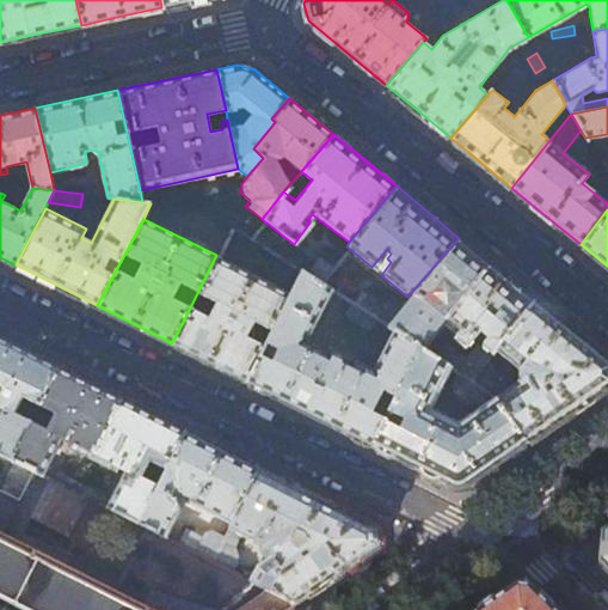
[(490,262),(459,238),(407,297),(404,303),(385,324),(392,330),(419,347),(438,323),(490,262)]
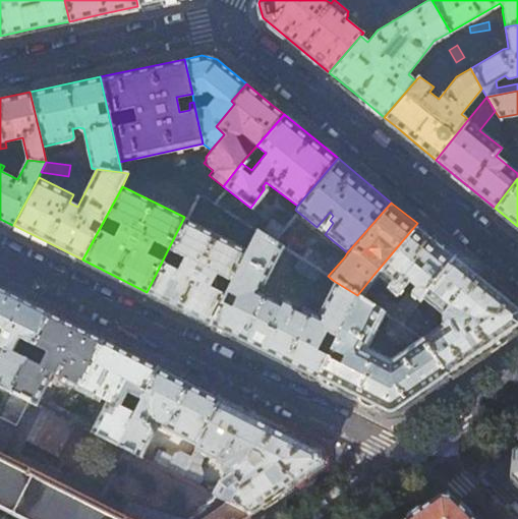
[(271,217),(260,232),(270,239),(281,225),(271,217)]
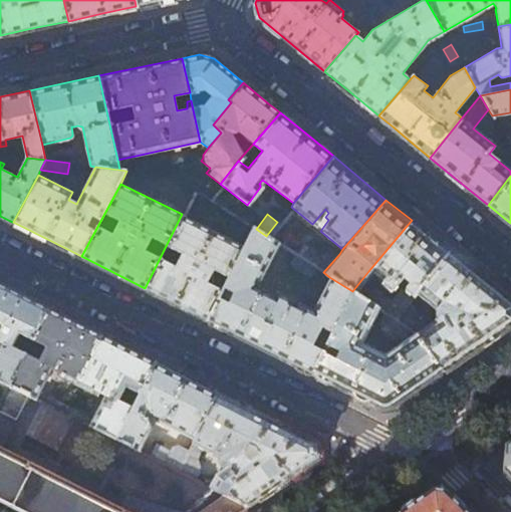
[(244,246),(181,216),(145,288),(207,319),(218,297),(222,289),(207,282),(214,270),(228,276),(244,246)]
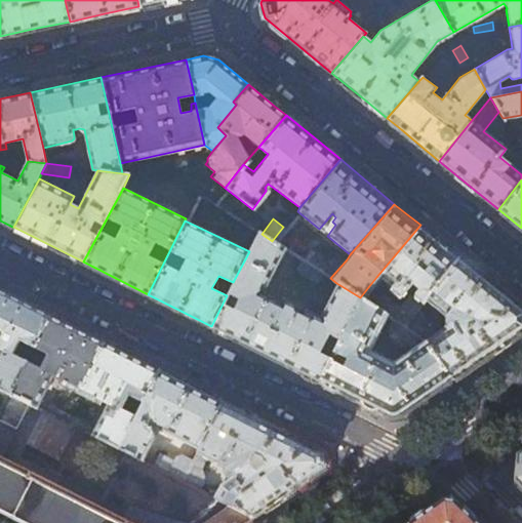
[(458,256),(420,225),(376,277),(390,287),(387,290),(397,297),(410,283),(416,288),(411,296),(407,293),(397,306),(392,302),(389,304),(377,294),(369,304),(385,314),(391,318),(401,325),(415,308),(424,298),(458,256)]
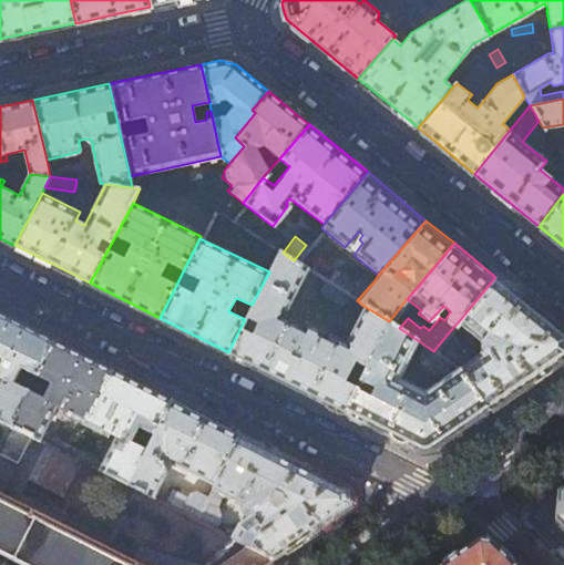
[(294,260),(283,253),(279,250),(269,271),(252,305),(245,318),(257,324),(252,332),(241,328),(228,352),(345,411),(357,386),(345,380),(355,361),(367,367),(389,321),(363,306),(345,342),(330,335),(326,341),(320,339),(324,331),(305,322),(303,328),(283,317),(307,268),(294,260)]
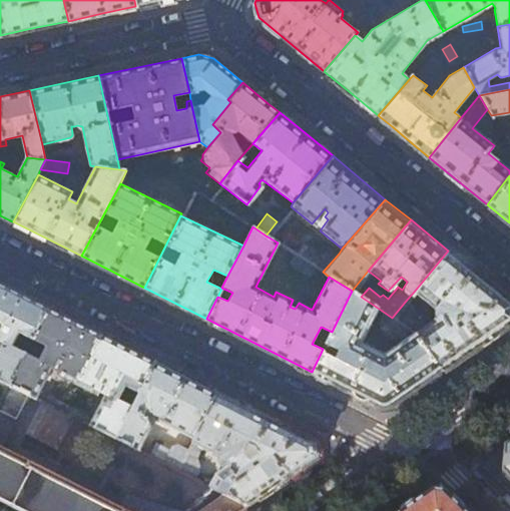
[(305,244),(297,254),(314,267),(323,272),(339,253),(335,250),(313,251),(305,244)]
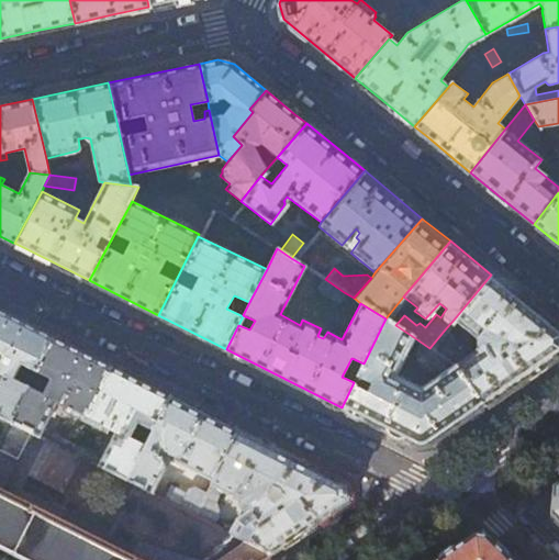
[(558,329),(491,275),(454,320),(476,337),(477,349),(454,365),(482,405),(523,377),(558,351),(558,329)]
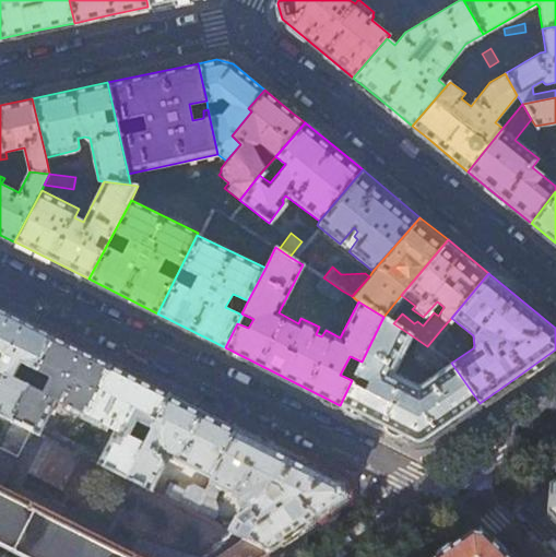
[(342,291),(323,277),(319,275),(312,285),(335,299),(342,291)]
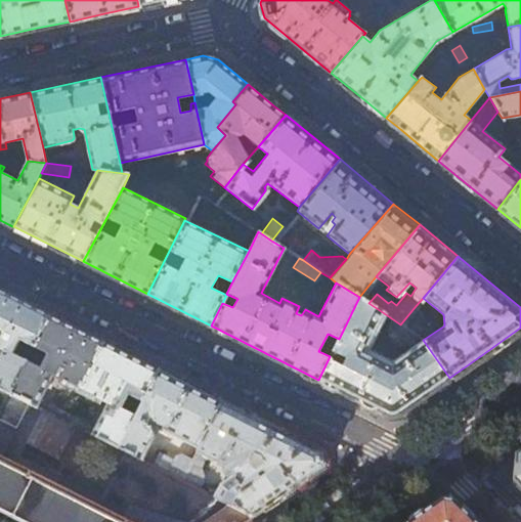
[(20,298),(0,288),(0,387),(8,391),(49,312),(24,300),(20,298)]
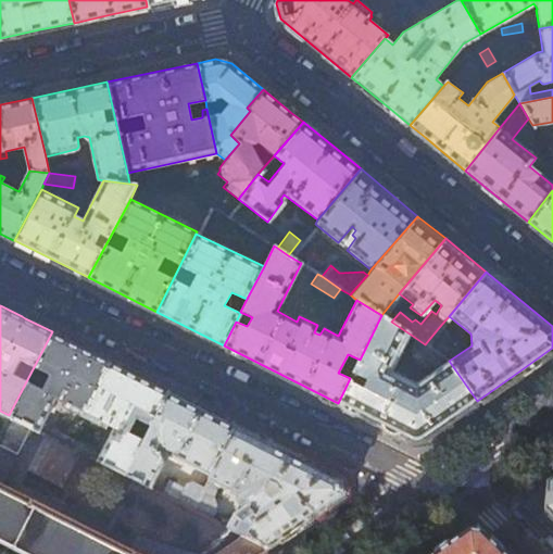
[(391,322),(381,315),(360,360),(350,378),(338,403),(407,439),(424,438),(439,427),(477,401),(449,361),(414,383),(389,370),(407,332),(391,322)]
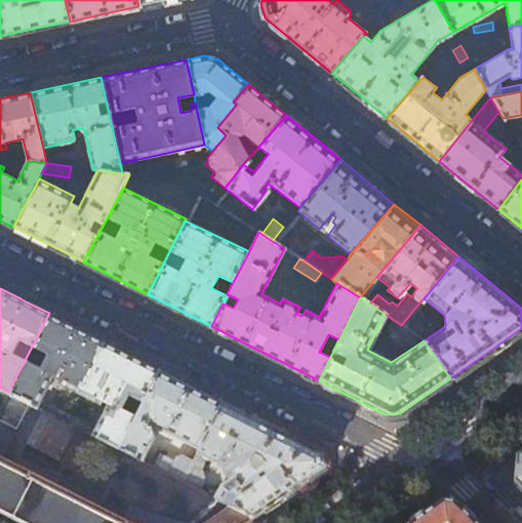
[(415,308),(401,325),(416,335),(419,336),(426,329),(417,322),(424,313),(415,308)]
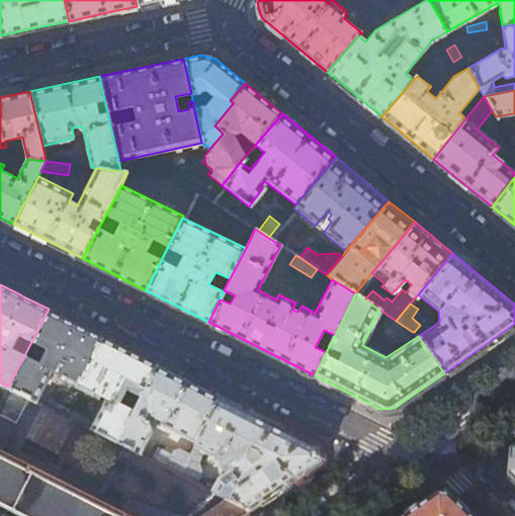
[(74,322),(49,309),(8,387),(9,388),(28,397),(63,414),(67,406),(46,396),(46,397),(37,394),(51,369),(58,372),(56,376),(77,387),(102,336),(74,322)]
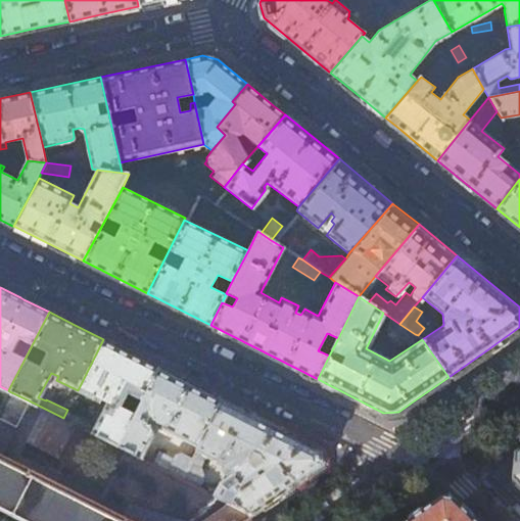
[(415,334),(399,324),(389,317),(386,321),(389,323),(388,336),(398,342),(411,336),(413,338),(415,334)]
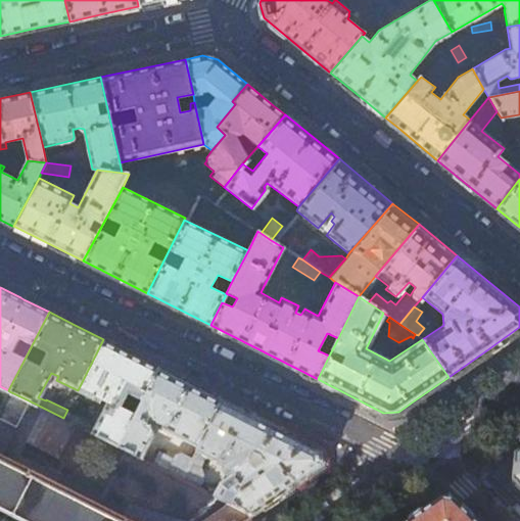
[(129,352),(103,339),(78,390),(98,400),(99,397),(106,400),(94,425),(87,422),(88,421),(67,410),(63,418),(119,446),(157,367),(129,352)]
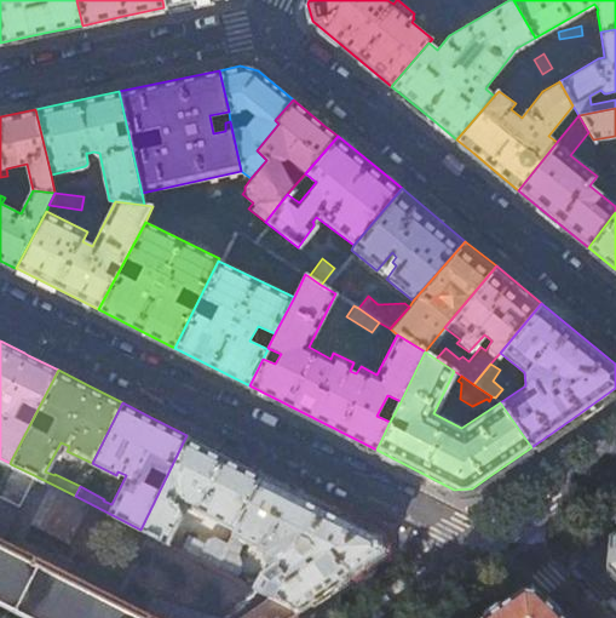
[(228,456),(186,435),(140,530),(167,544),(182,513),(180,507),(176,502),(178,496),(193,503),(191,507),(194,510),(232,530),(262,473),(228,456)]
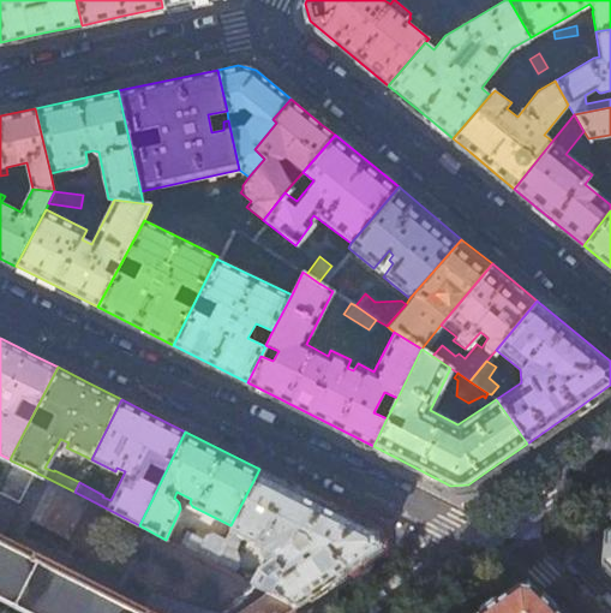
[(0,481),(11,460),(10,459),(0,454),(0,481)]
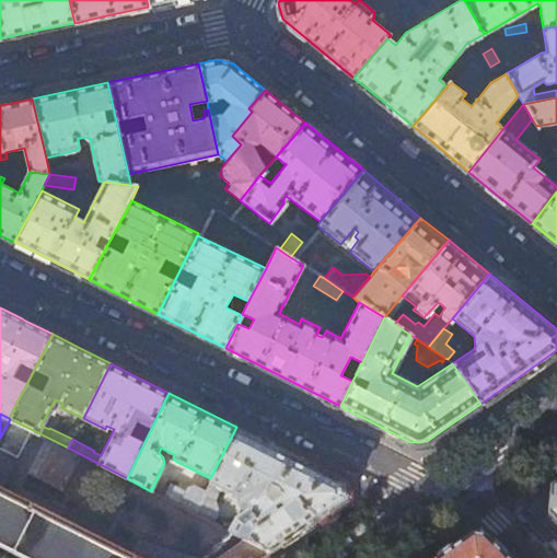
[(10,419),(0,438),(0,446),(16,455),(31,429),(10,419)]
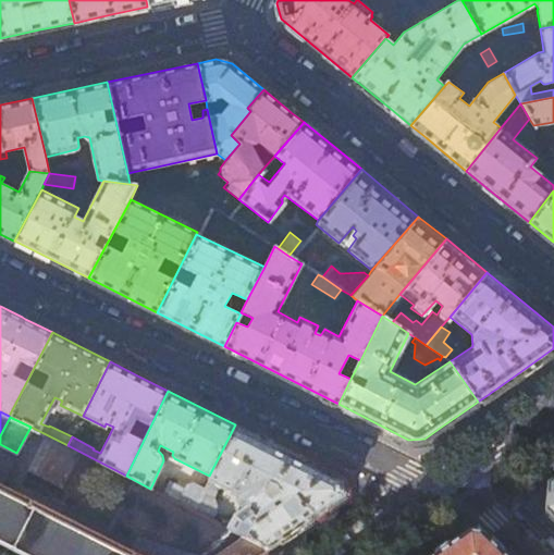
[(243,497),(245,504),(232,513),(225,527),(241,533),(268,547),(296,528),(343,495),(342,479),(290,453),(251,433),(235,424),(209,476),(204,486),(210,489),(213,483),(243,497)]
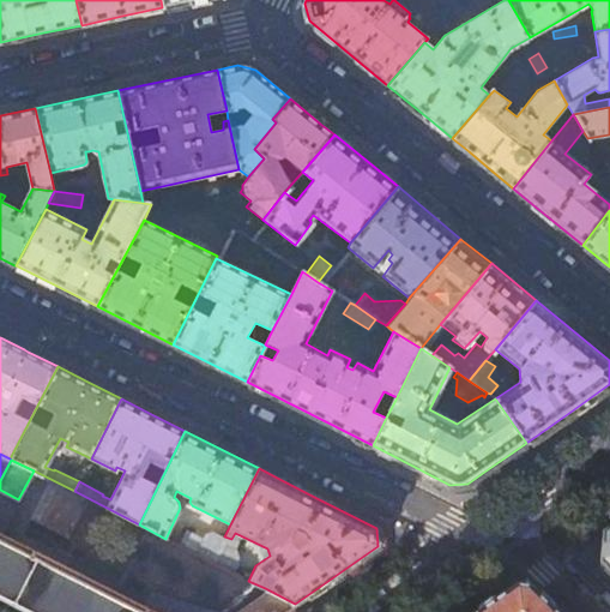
[(0,535),(18,499),(0,490),(0,535)]
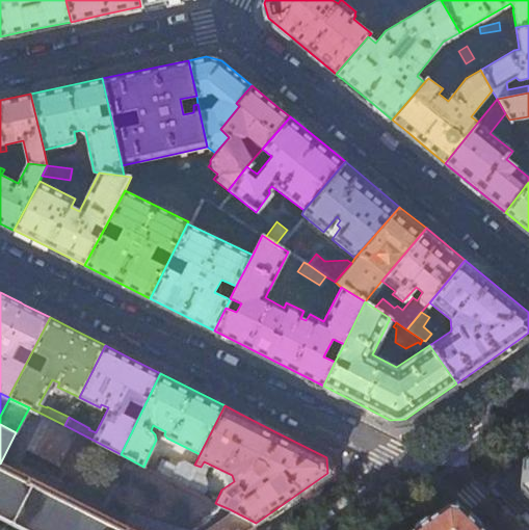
[(183,485),(191,470),(193,466),(178,458),(176,464),(160,456),(153,471),(183,485)]
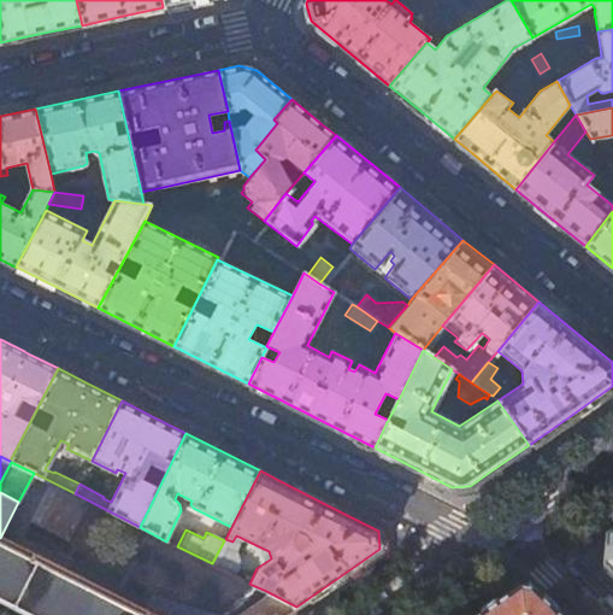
[(148,614),(0,538),(0,601),(28,614),(283,614),(296,607),(266,591),(263,599),(239,614),(148,614)]
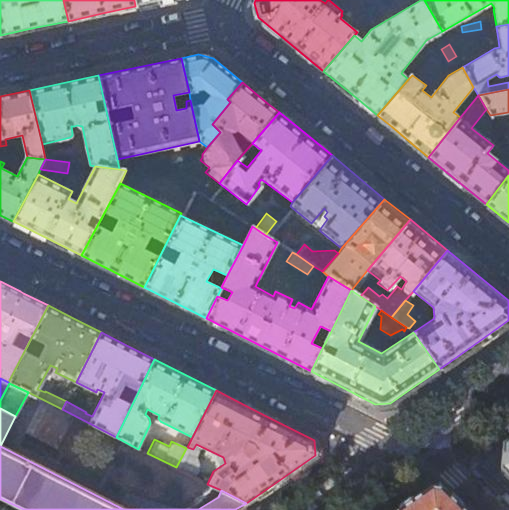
[(193,457),(184,452),(176,467),(191,475),(196,466),(193,457)]
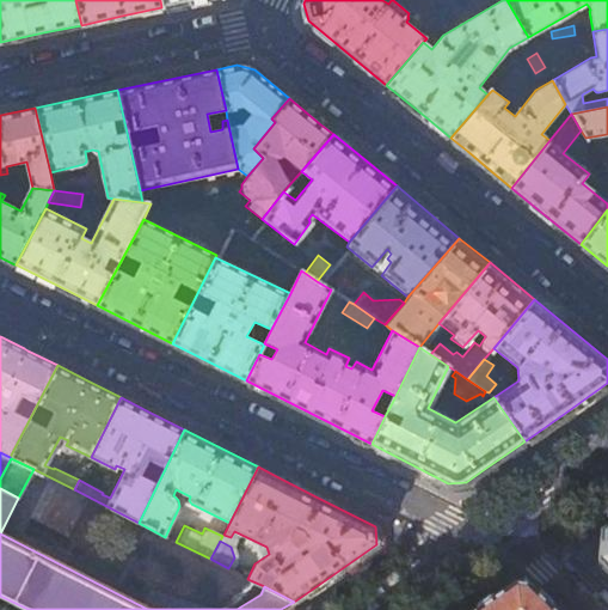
[(491,609),(541,609),(529,598),(511,596),(491,609)]
